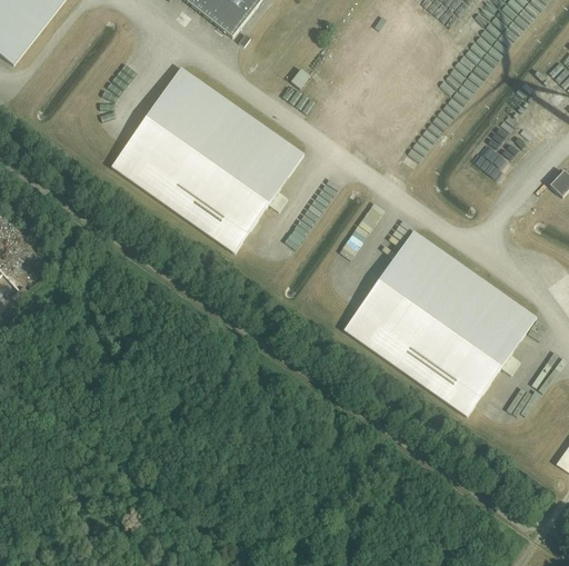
[(0,0),(0,53),(13,65),(13,63),(63,1),(65,0),(0,0)]
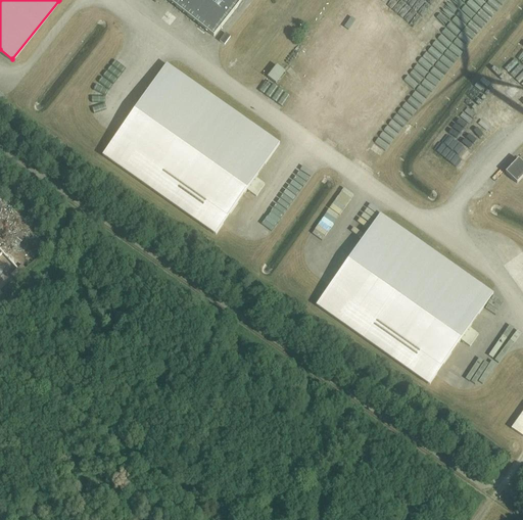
[(171,0),(198,21),(204,27),(214,34),(238,3),(239,1),(240,0),(171,0)]
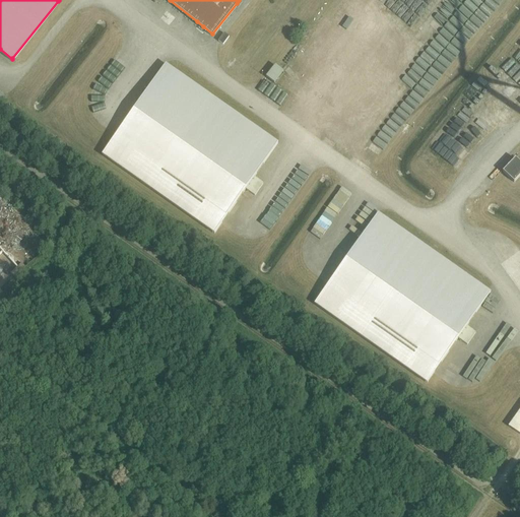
[(254,175),(277,140),(166,62),(166,61),(116,131),(102,151),(214,231),(221,221),(245,187),(255,193),(263,181),(254,175)]
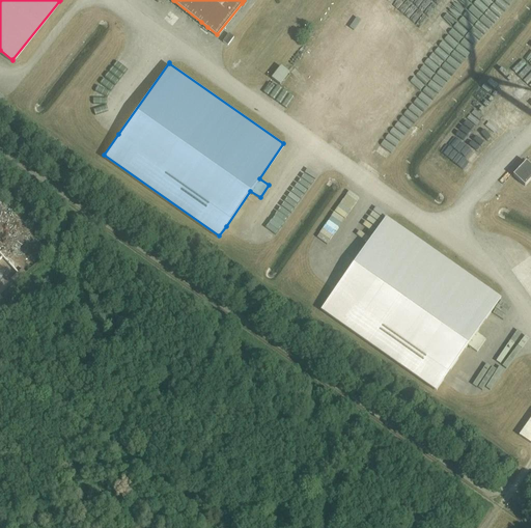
[(530,163),(526,159),(513,172),(525,184),(530,176),(530,163)]
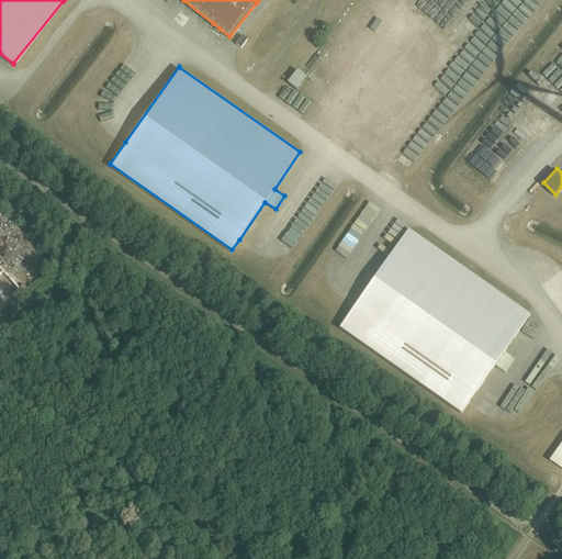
[(408,227),(355,303),(339,325),(461,411),(469,400),(495,364),(505,370),(514,357),(504,350),(530,313),(408,227)]
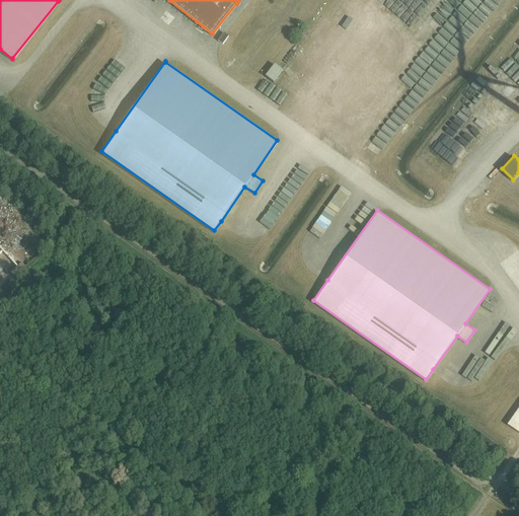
[(518,406),(507,423),(518,431),(518,430),(518,406)]
